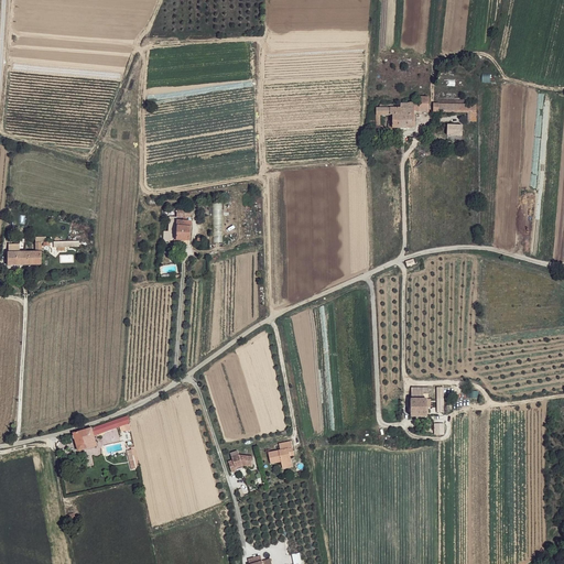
[(381,108),(377,108),(376,129),(392,130),(393,127),(413,127),(413,112),(429,112),(429,98),(420,97),(420,102),(414,101),(408,104),(401,104),(401,109),(393,108),(381,108)]
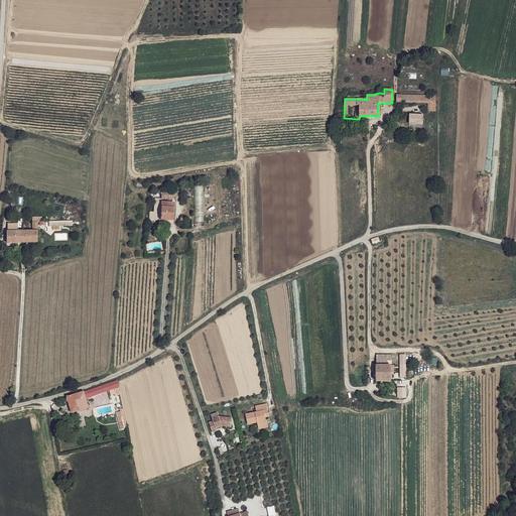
[(435,96),(397,95),(396,103),(427,104),(427,110),(434,110),(435,96)]
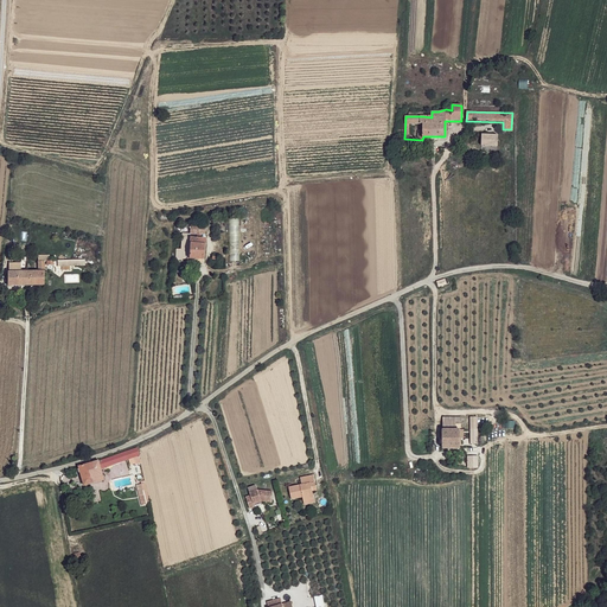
[(496,134),(480,133),(480,145),(496,145),(496,134)]
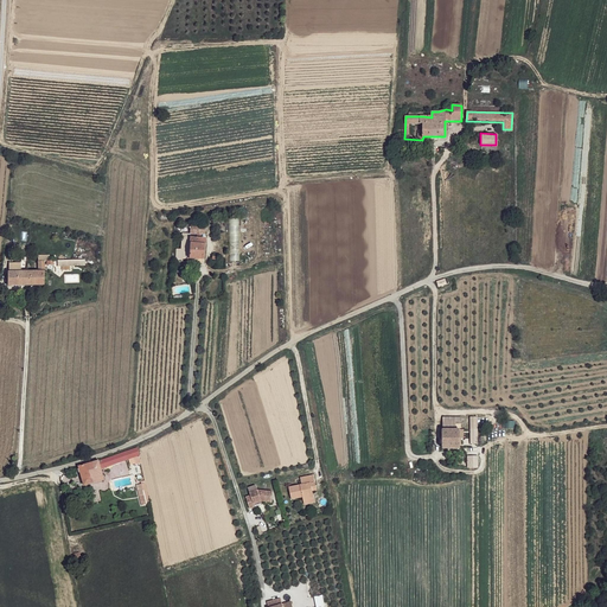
[(190,234),(183,234),(181,251),(177,253),(176,260),(183,260),(183,259),(189,259),(190,237),(190,234)]
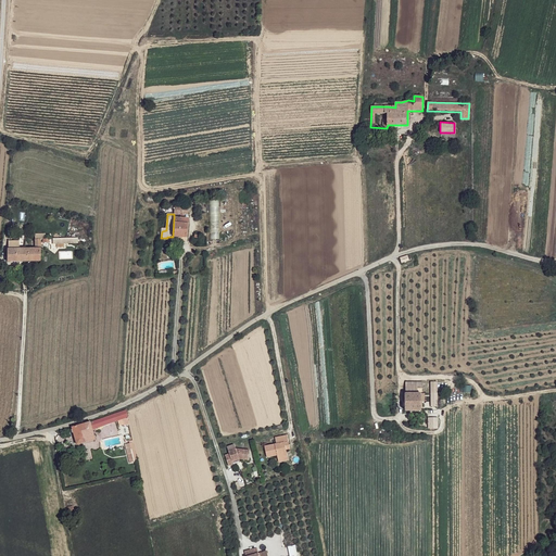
[(187,218),(174,217),(173,237),(186,237),(187,218)]
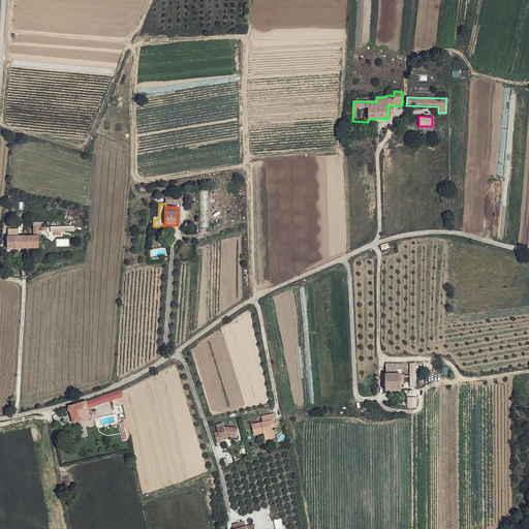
[(7,237),(7,238),(7,249),(38,248),(38,237),(18,237),(7,237)]
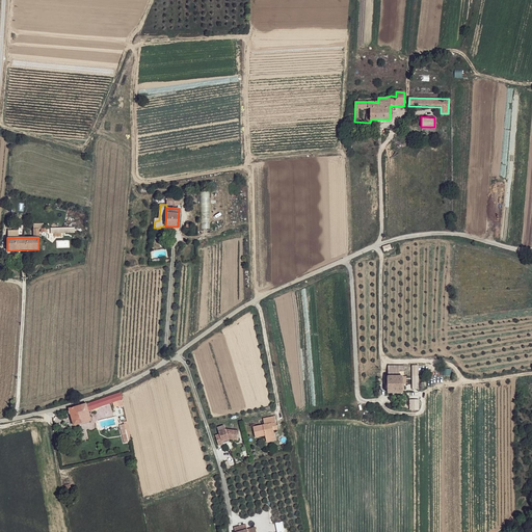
[(402,366),(388,366),(388,377),(400,377),(400,372),(400,371),(402,371),(402,366)]
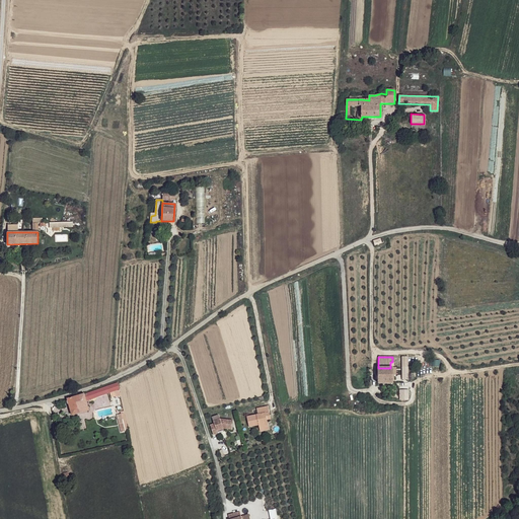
[(390,368),(378,368),(379,383),(392,383),(392,368),(390,368)]
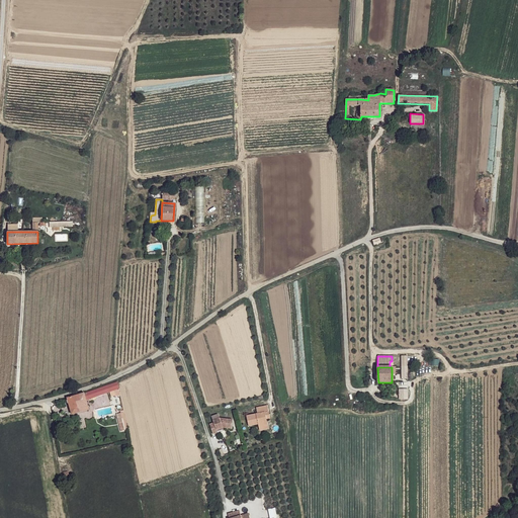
[(117,382),(84,393),(86,400),(110,392),(118,389),(117,382)]
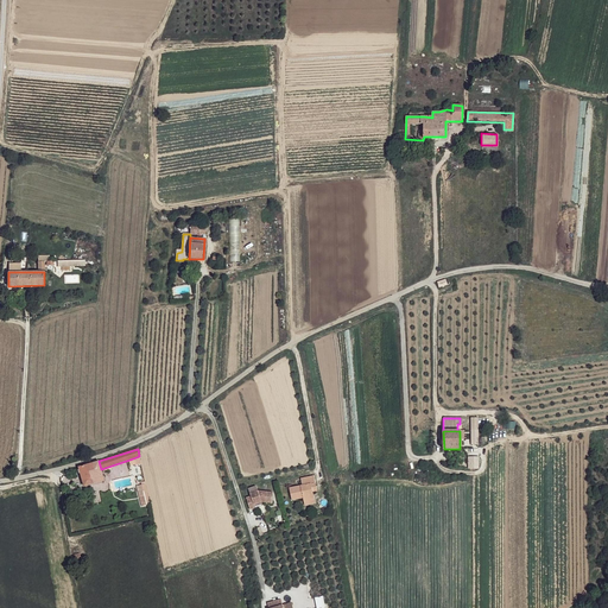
[(139,456),(130,460),(132,468),(141,466),(139,456)]
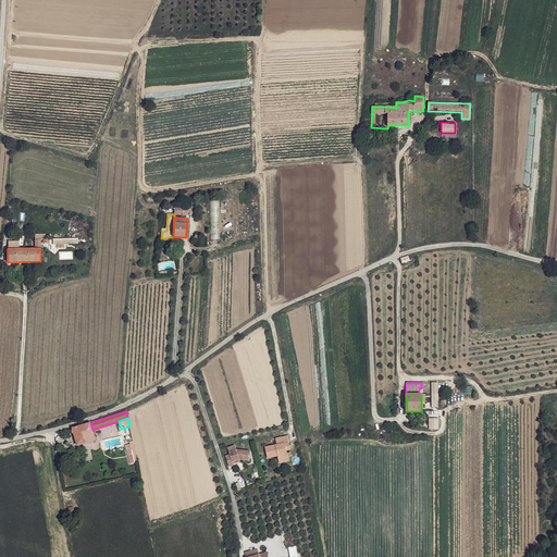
[(90,422),(73,429),(77,445),(96,440),(93,430),(90,422)]
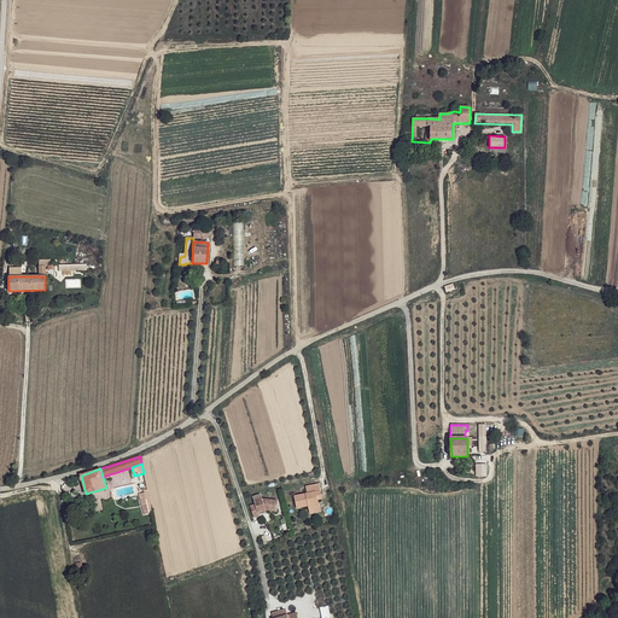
[(307,494),(295,497),(297,508),(308,507),(309,509),(320,507),(319,500),(316,493),(321,491),(319,484),(307,487),(307,494)]
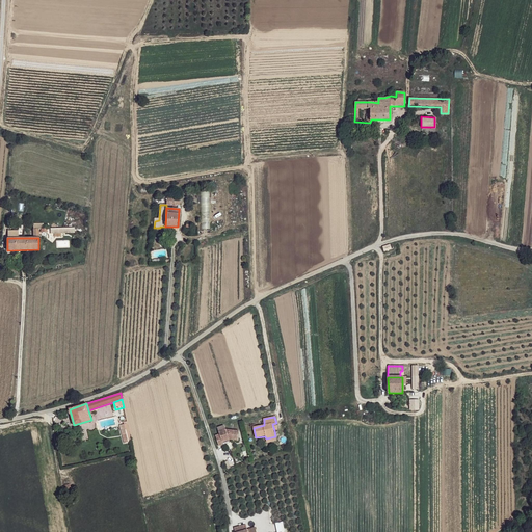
[(217,426),(218,430),(219,433),(215,434),(218,444),(222,443),(221,440),(229,437),(237,439),(238,429),(225,428),(223,424),(217,426)]
